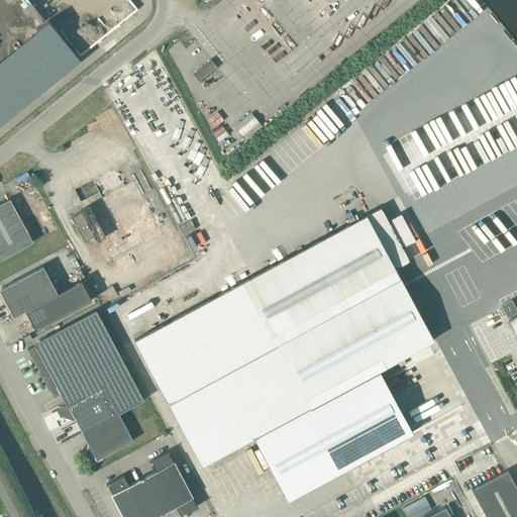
[(166,53),(169,57),(176,66),(180,63),(169,49),(166,53)]
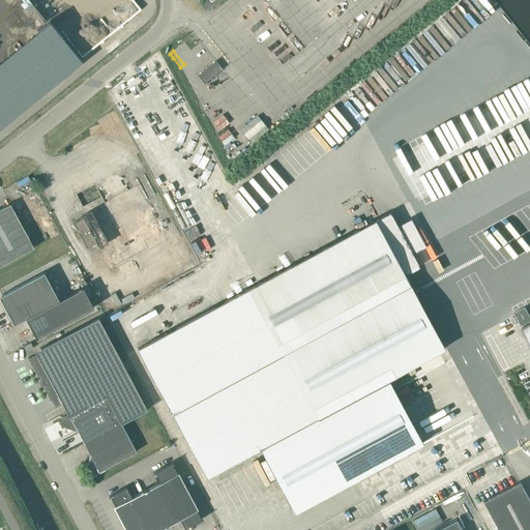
[(197,76),(204,84),(221,70),(214,62),(197,76)]
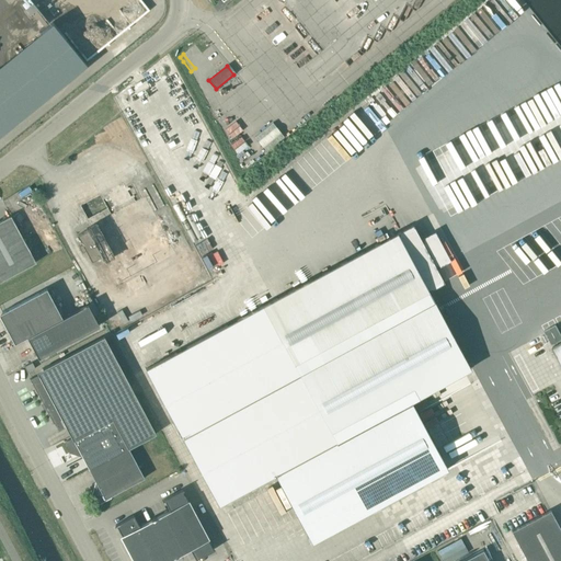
[(278,142),(284,138),(273,123),(255,135),(264,149),(277,141),(278,142)]
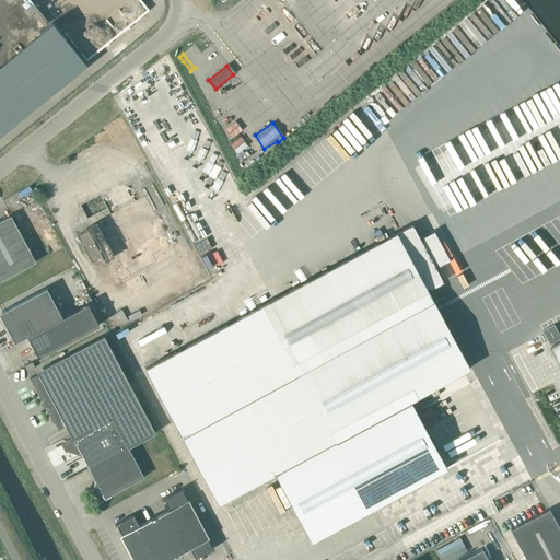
[(101,255),(117,284),(175,253),(144,196),(86,228),(88,230),(78,234),(83,244),(79,246),(82,252),(82,253),(86,251),(92,260),(101,255)]
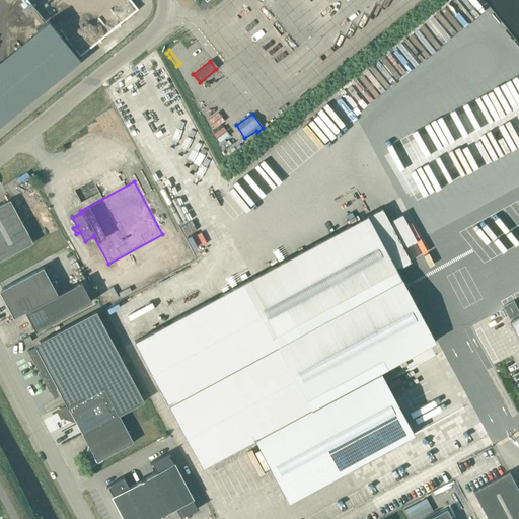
[(0,260),(33,242),(10,200),(0,204),(0,260)]
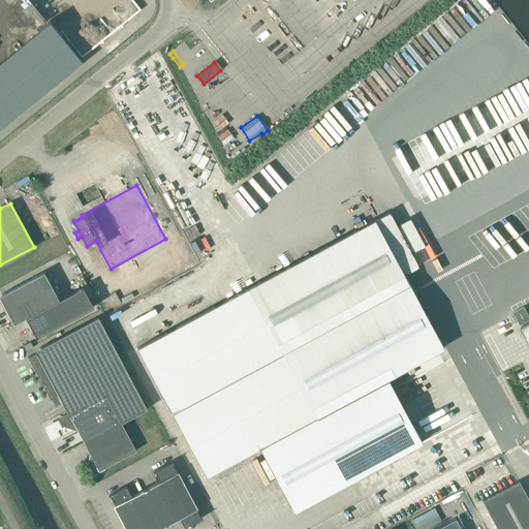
[(390,213),(137,348),(172,412),(205,474),(258,444),(293,508),(421,439),(386,376),(443,345),(409,284),(404,275),(418,267),(390,213)]
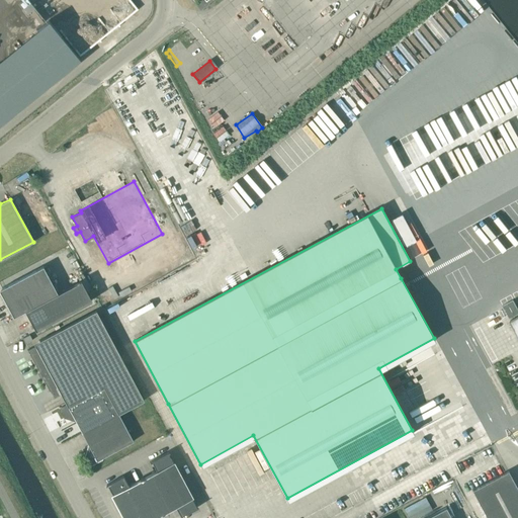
[(402,214),(389,222),(403,248),(416,241),(402,214)]
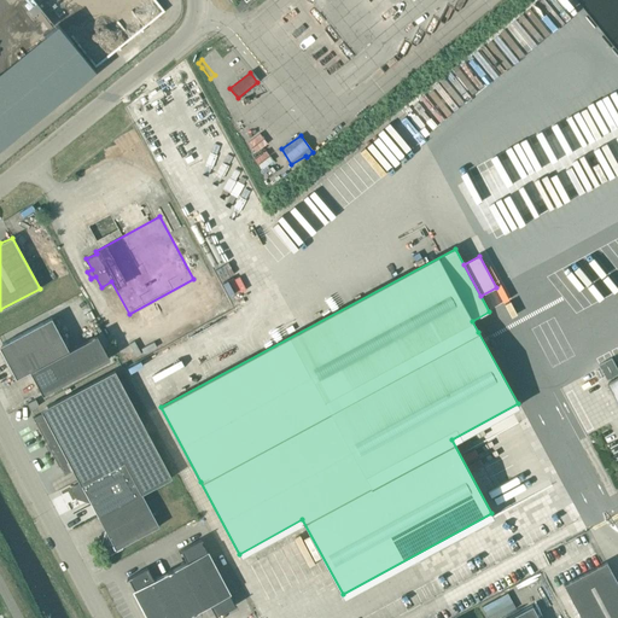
[(225,296),(182,318),(191,332),(233,310),(225,296)]
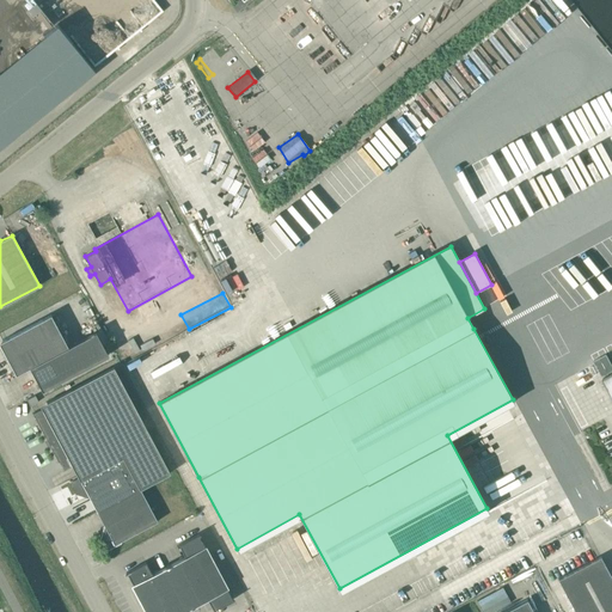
[(30,367),(68,347),(50,314),(4,340),(20,372),(30,367)]
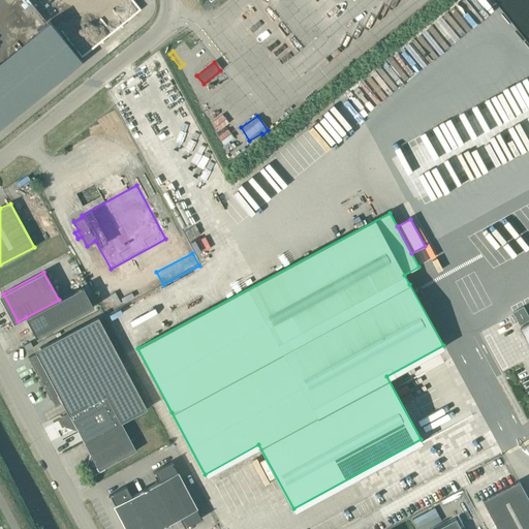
[(83,286),(59,300),(26,317),(36,338),(93,307),(83,286)]
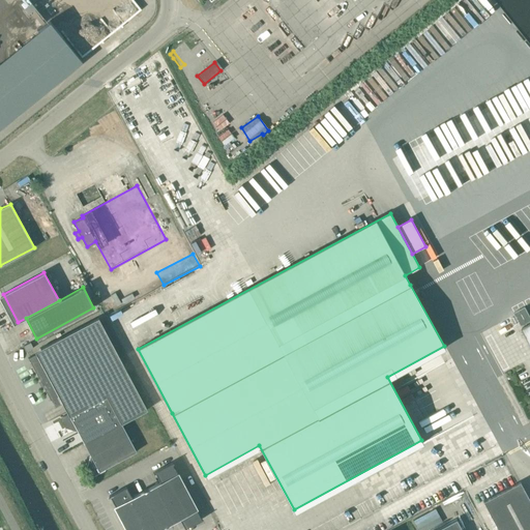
[(87,406),(107,395),(121,423),(147,410),(98,318),(40,348),(41,351),(28,358),(40,381),(41,380),(45,385),(42,385),(54,407),(81,393),(87,406)]
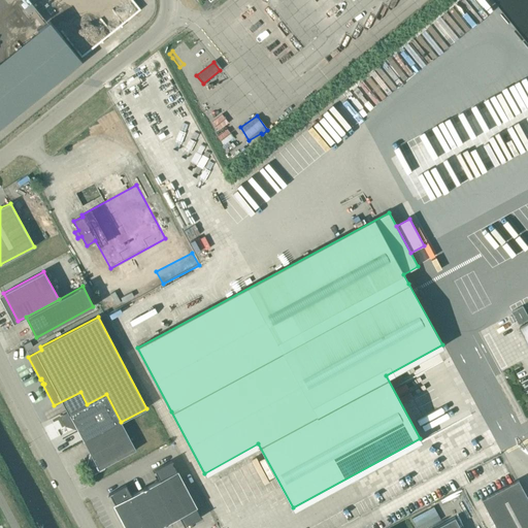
[(26,351),(33,347),(30,341),(23,344),(26,351)]
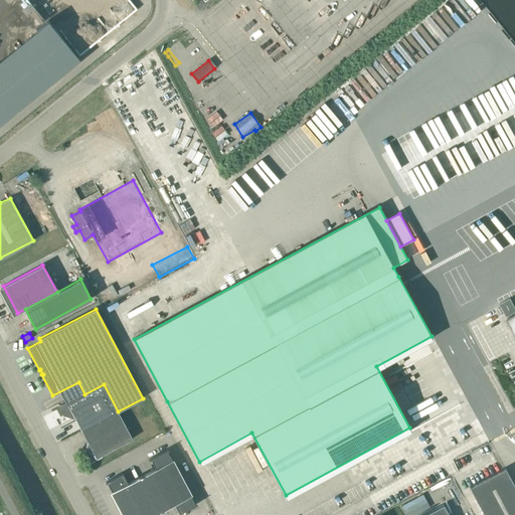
[(81,431),(118,411),(104,384),(84,394),(72,400),(71,399),(58,406),(63,415),(74,435),(81,431)]
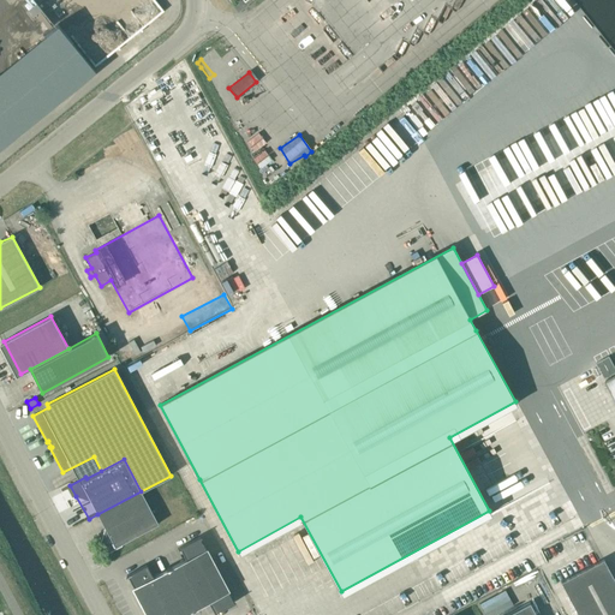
[(159,524),(141,491),(97,514),(107,531),(103,533),(105,536),(101,543),(107,554),(123,545),(121,544),(159,524)]
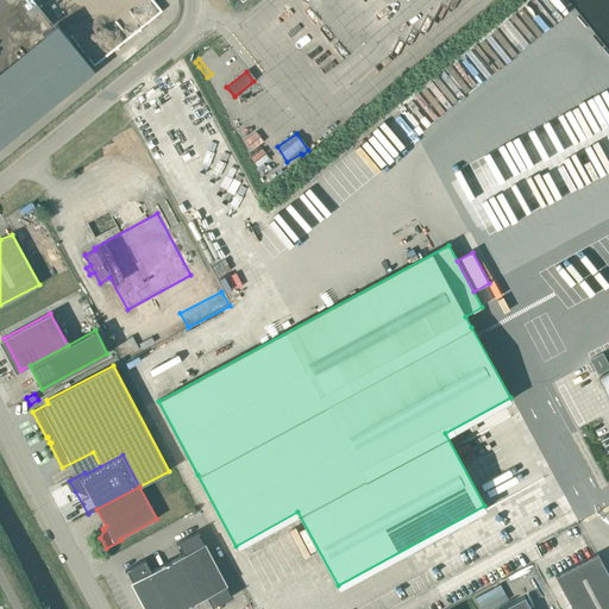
[(145,559),(126,570),(146,608),(181,608),(207,596),(213,607),(232,597),(198,532),(179,542),(184,553),(151,571),(145,559)]
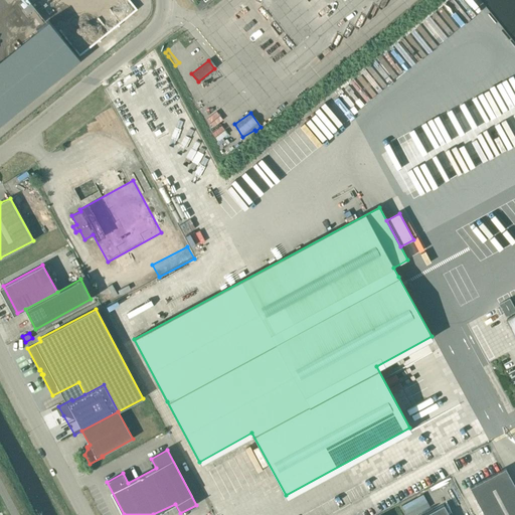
[(514,514),(514,486),(505,468),(470,488),(484,514),(514,514)]
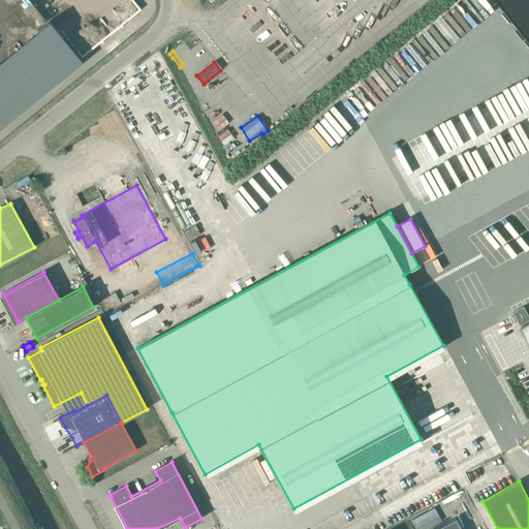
[(436,509),(413,521),(416,528),(432,528),(443,524),(436,509)]
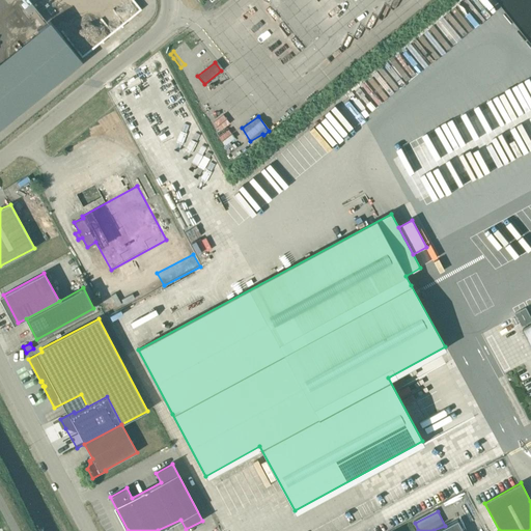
[(463,530),(457,521),(437,530),(463,530)]
